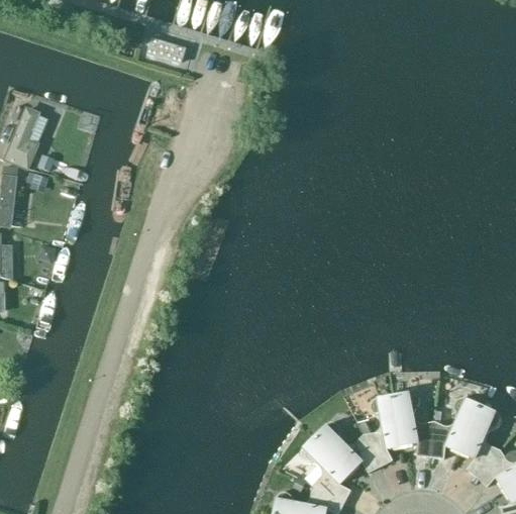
[(169,59),(150,54),(146,68),(164,73),(181,78),(185,65),(169,59)]
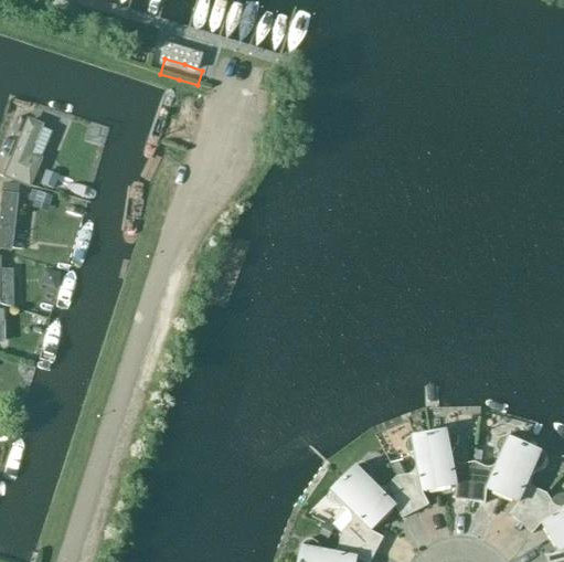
[(43,122),(27,115),(1,175),(29,186),(42,156),(31,151),(43,122)]
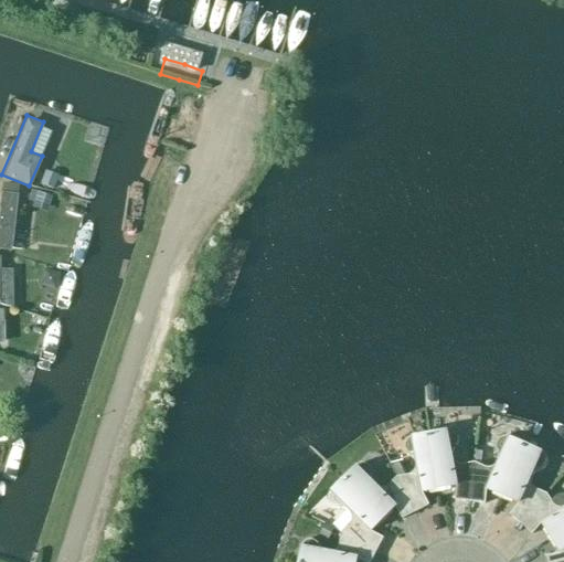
[(0,194),(0,248),(11,250),(18,183),(1,181),(0,194)]
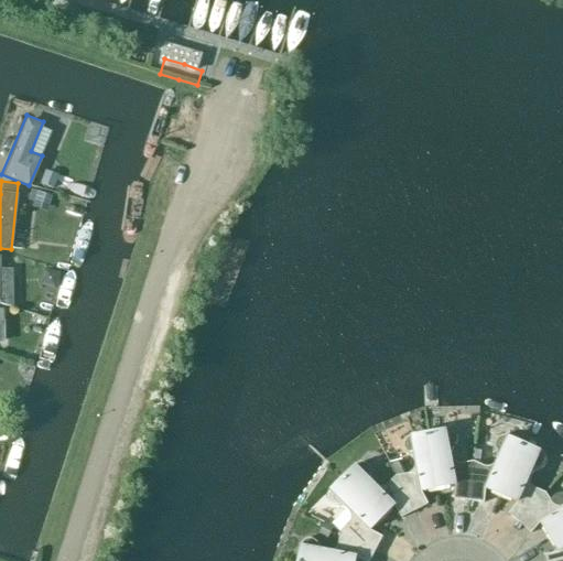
[(0,301),(13,305),(11,267),(0,266),(0,301)]
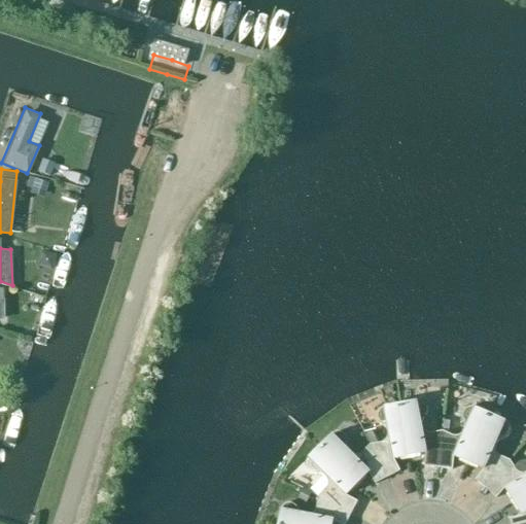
[(400,402),(411,453),(426,450),(425,463),(439,465),(443,428),(435,429),(434,430),(432,430),(430,430),(428,429),(426,429),(425,427),(424,426),(423,424),(422,422),(422,421),(422,419),(423,418),(427,411),(427,409),(428,408),(428,407),(427,405),(427,404),(426,403),(425,400),(423,399),(421,398),(420,397),(417,397),(415,397),(414,398),(413,399),(411,400),(400,402)]
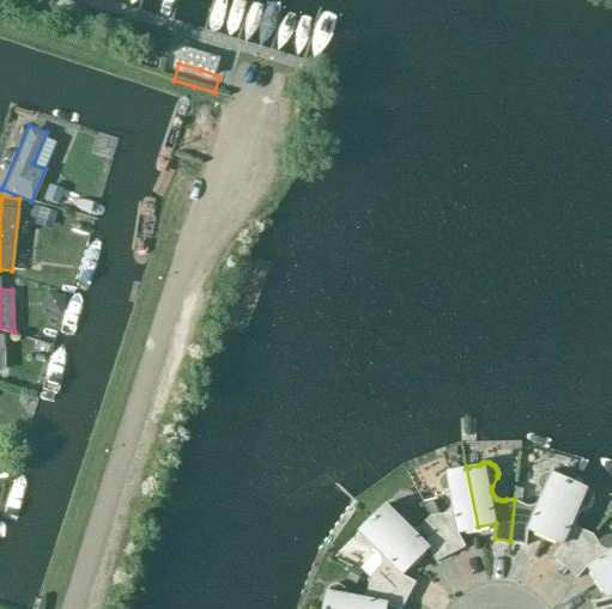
[(431,513),(452,552),(466,543),(459,530),(478,527),(466,467),(454,469),(452,469),(450,469),(449,469),(447,469),(444,469),(443,470),(441,472),(441,473),(440,475),(438,475),(438,476),(438,479),(438,480),(438,481),(438,483),(440,486),(441,488),(448,494),(449,495),(450,497),(450,498),(450,500),(450,503),(450,504),(450,505),(450,506),(449,507),(448,509),(446,511),(431,513)]
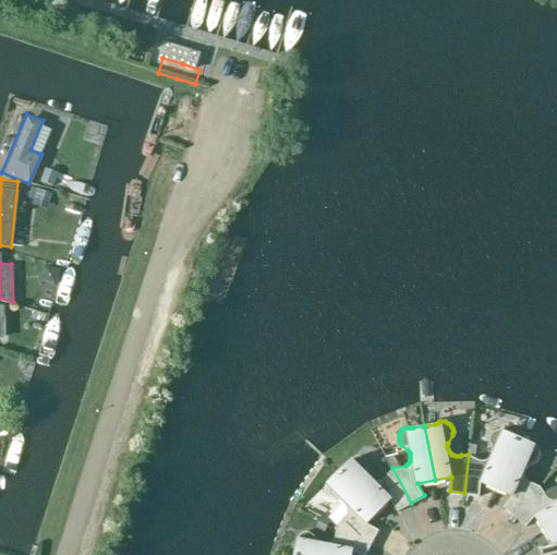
[(469,454),(464,493),(480,494),(482,480),(497,487),(519,436),(509,432),(507,430),(505,429),(504,427),(503,427),(500,427),(498,427),(496,427),(495,429),(494,430),(492,431),(491,433),(489,434),(489,435),(489,436),(489,437),(489,439),(493,447),(493,448),(493,450),(493,451),(492,453),(492,454),(489,456),(488,457),(486,458),(485,458),(484,459),(482,459),(481,458),(479,458),(476,457),(469,454)]
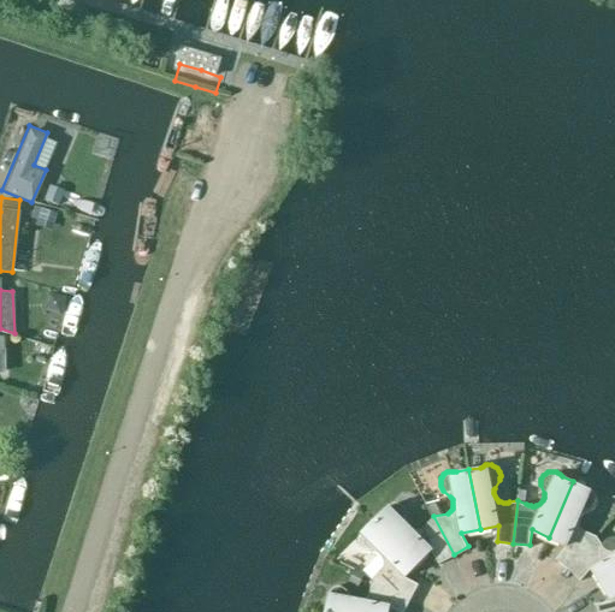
[(573,481),(549,538),(566,545),(556,557),(568,568),(597,534),(584,529),(581,527),(580,524),(580,522),(580,521),(580,520),(580,517),(580,516),(581,514),(583,512),(585,510),(592,507),(595,506),(596,505),(597,501),(597,499),(598,498),(598,497),(597,495),(597,494),(597,493),(596,491),(593,489),(592,488),(590,487),(589,486),(587,486),(585,486),(573,481)]
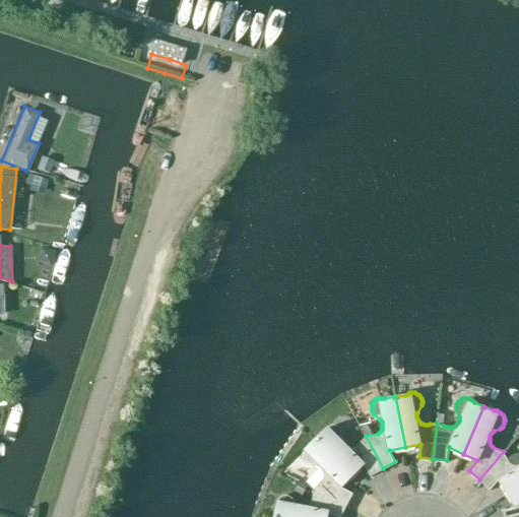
[(317,438),(353,474),(365,463),(371,474),(383,468),(366,436),(357,444),(355,445),(354,445),(352,445),(350,445),(348,445),(346,443),(345,442),(344,441),(344,440),(343,438),(343,431),(343,430),(342,428),(340,426),(339,425),(338,424),(336,424),(334,423),(332,424),(330,424),(328,425),(327,426),(326,427),(326,428),(325,430),(324,431),(317,438)]
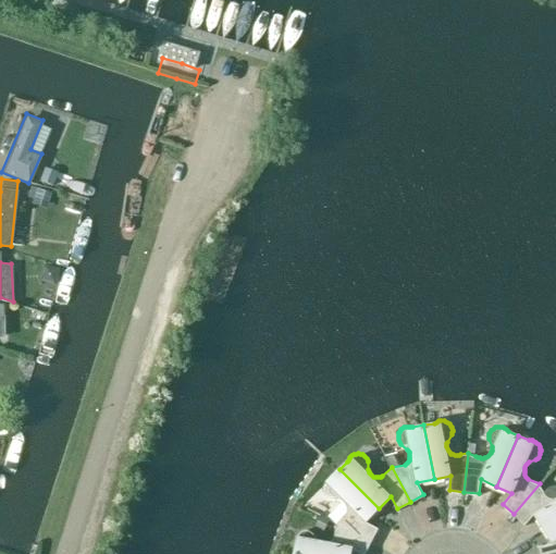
[(346,513),(337,521),(371,540),(379,527),(367,520),(379,508),(340,469),(332,478),(330,478),(328,479),(326,480),(325,481),(325,482),(324,483),(323,485),(323,488),(323,490),(324,492),(324,493),(325,494),(326,495),(328,496),(329,497),(330,497),(331,499),(342,497),(343,499),(345,500),(346,501),(347,502),(348,504),(349,505),(349,506),(348,508),(348,509),(348,511),(347,512),(346,513)]
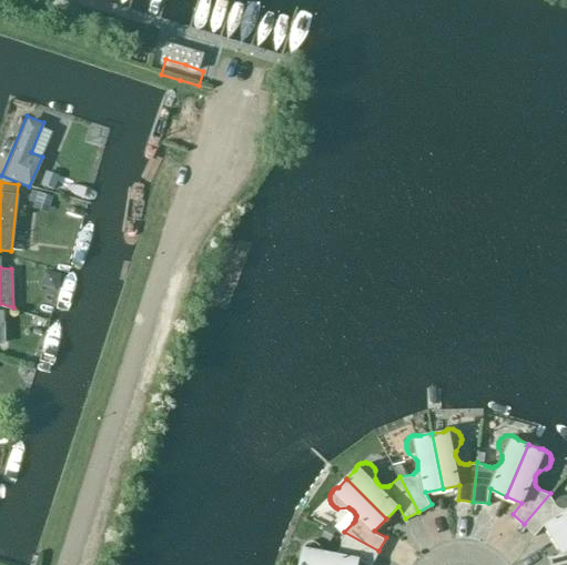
[(550,493),(524,524),(536,534),(545,523),(554,537),(566,530),(566,507),(564,507),(563,507),(560,507),(559,506),(558,505),(557,504),(550,493)]
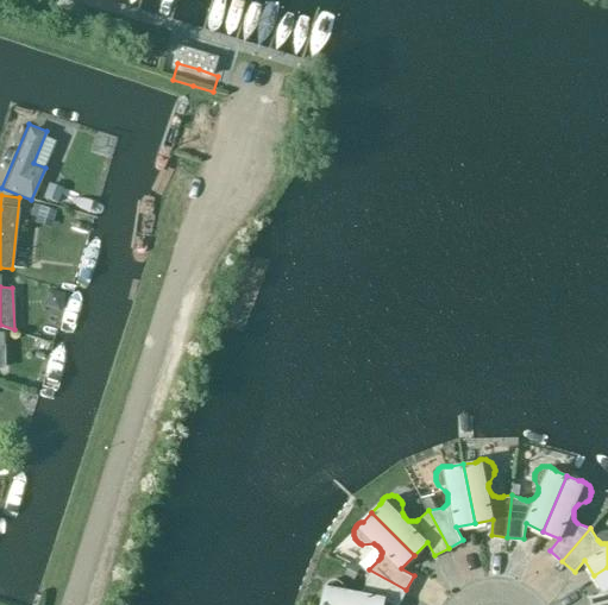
[(607,567),(594,575),(605,592),(589,596),(591,604),(607,604),(607,567)]
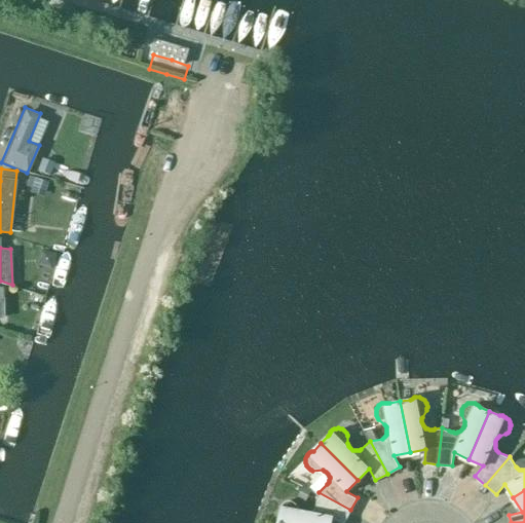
[(280,512),(278,522),(282,522),(331,522),(332,517),(344,522),(350,510),(319,492),(317,493),(315,505),(315,506),(314,507),(313,508),(311,509),(310,510),(308,510),(306,510),(304,509),(302,509),(301,508),(297,501),(295,500),(293,499),(291,498),(288,498),(287,499),(286,499),(284,500),(283,501),(282,503),(280,505),(280,507),(279,508),(279,509),(280,511),(280,512)]
